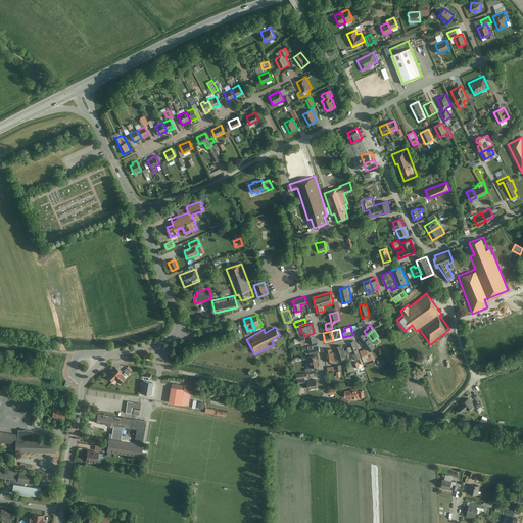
[(304,336),(300,337),(301,342),(305,341),(305,338),(307,337),(308,343),(316,341),(314,333),(304,336)]
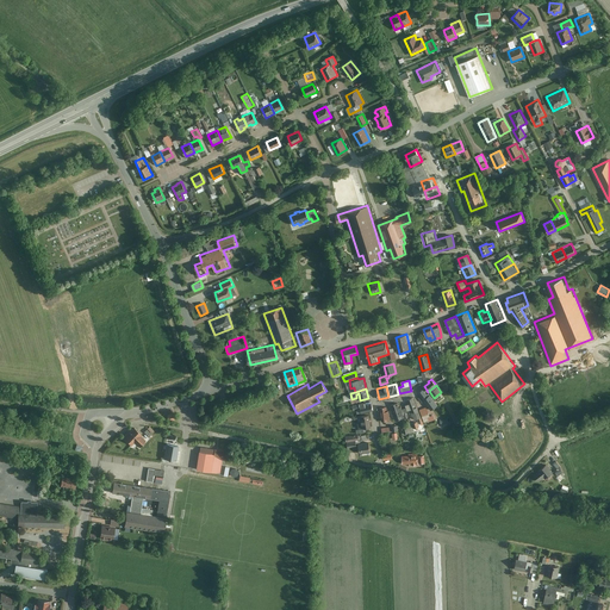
[(423,388),(418,392),(422,397),(419,398),(422,402),(424,400),(423,399),(428,396),(430,398),(431,397),(429,393),(427,394),(423,388)]
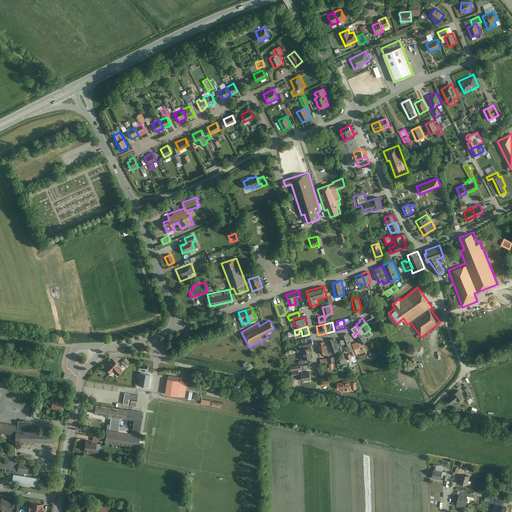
[(359,332),(355,335),(356,336),(362,344),(367,340),(362,333),(361,334),(359,332)]
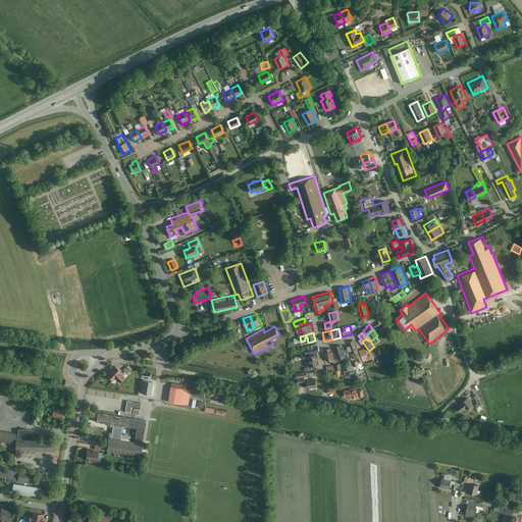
[(318,351),(316,345),(305,347),(306,353),(318,351)]
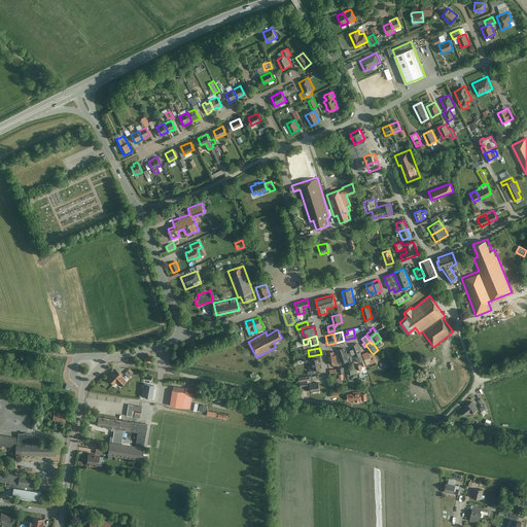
[(344,348),(338,350),(340,356),(344,355),(345,356),(346,358),(348,358),(347,354),(346,351),(345,352),(344,348)]
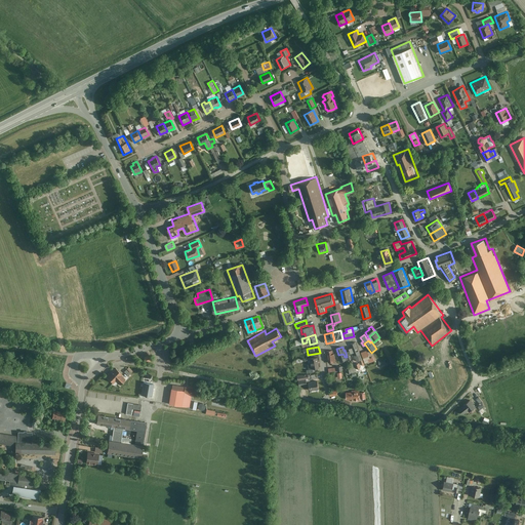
[(356,352),(352,353),(353,356),(355,355),(357,361),(360,360),(359,357),(358,357),(357,354),(360,353),(357,347),(354,348),(356,352)]
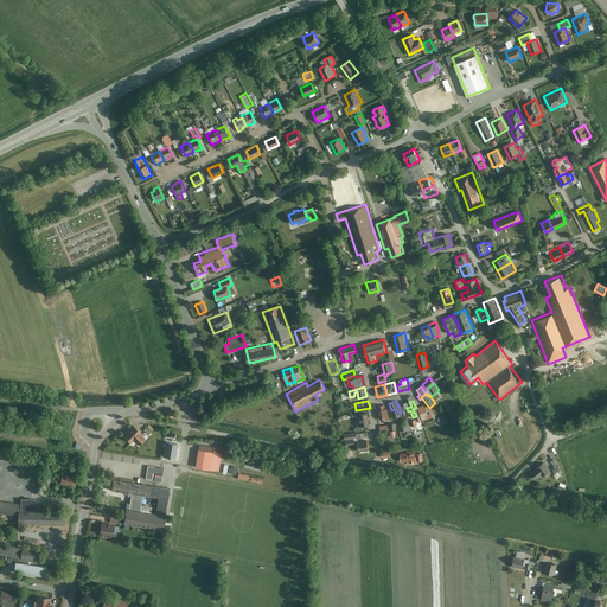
[(377,406),(379,420),(389,417),(387,404),(377,406)]
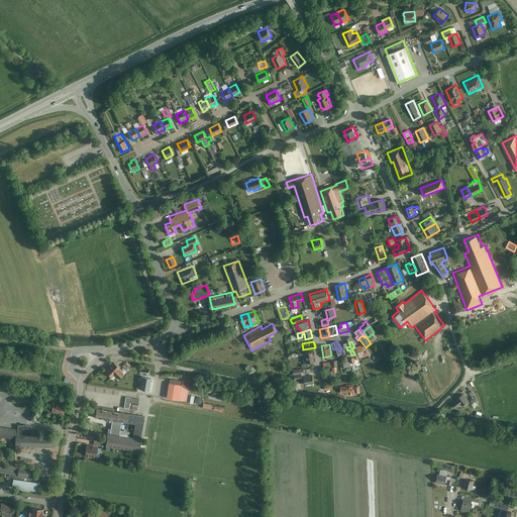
[(362,344),(355,346),(359,356),(366,354),(362,344)]
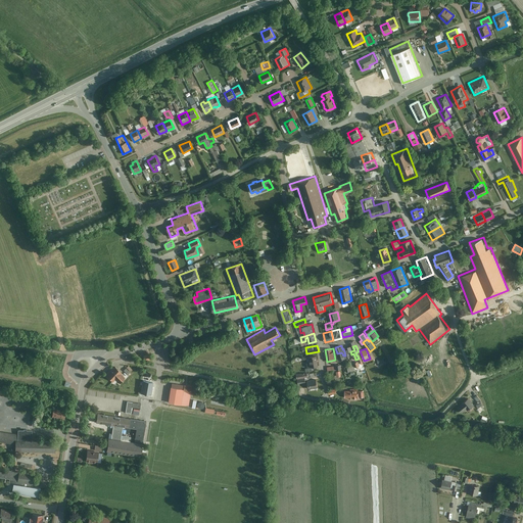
[(318,367),(317,355),(305,357),(307,368),(318,367)]
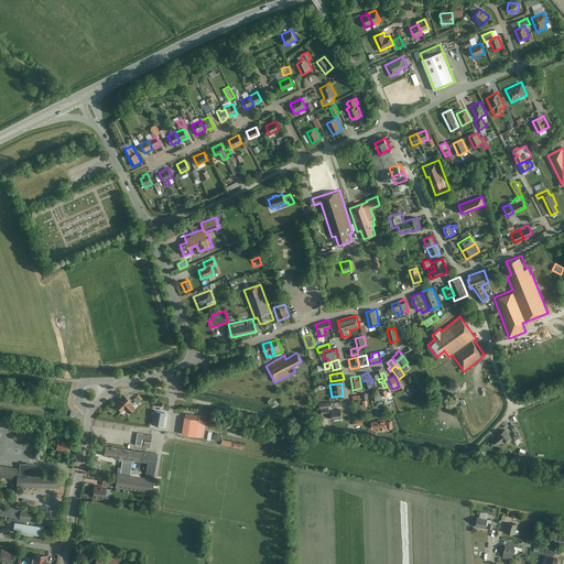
[(491,388),(487,390),(491,402),(496,401),(491,388)]
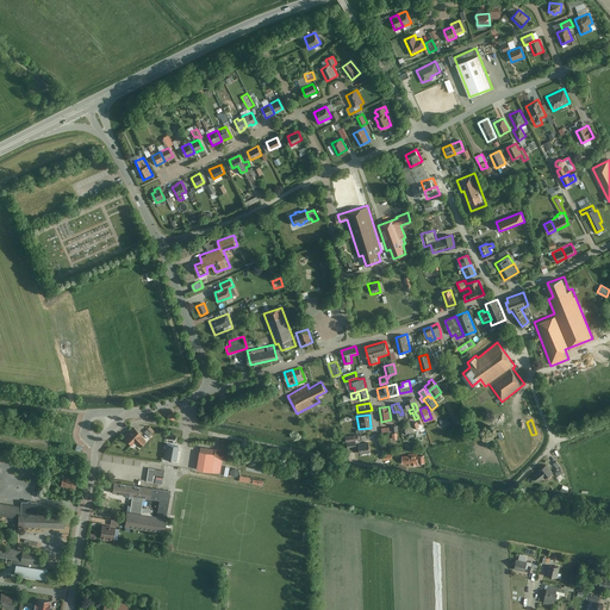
[(150,427),(145,433),(149,436),(155,431),(150,427)]
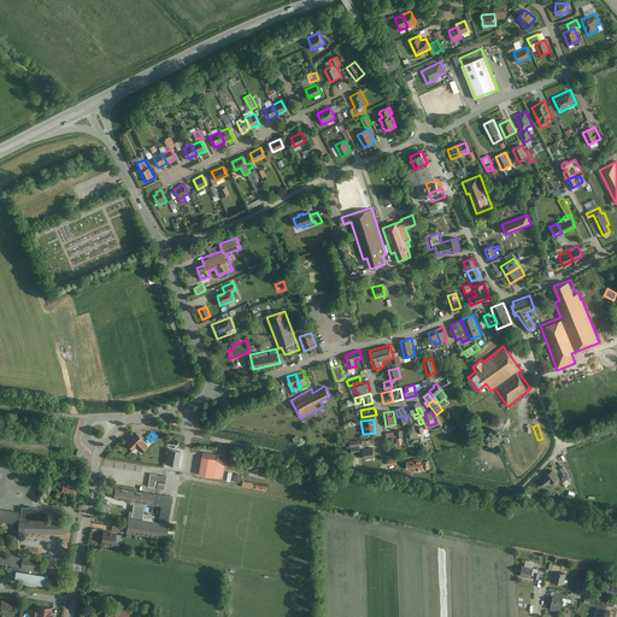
[(135,433),(125,442),(134,451),(136,448),(142,453),(150,446),(135,433)]
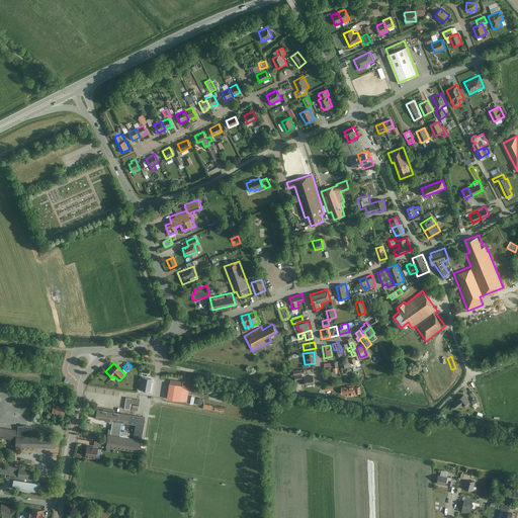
[(305,377),(306,385),(319,384),(318,376),(305,377)]
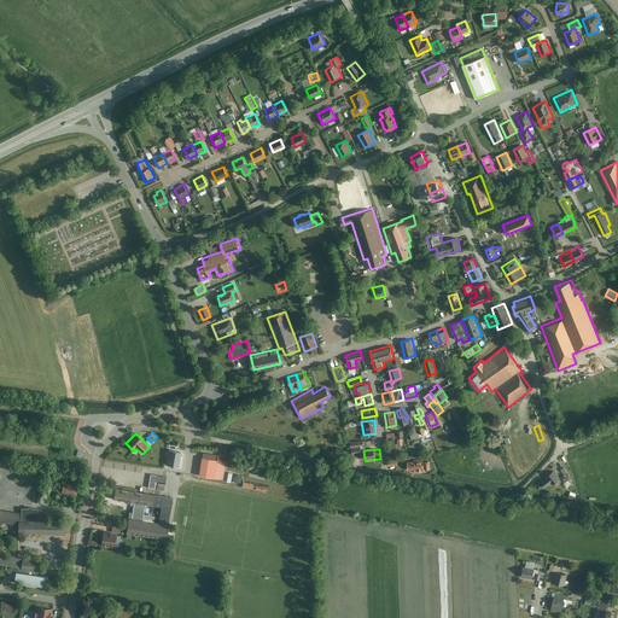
[(179,466),(181,452),(170,450),(168,464),(179,466)]
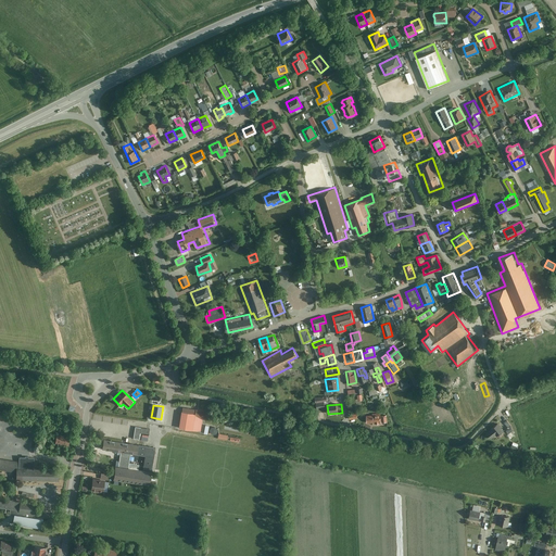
[(201,431),(204,411),(182,406),(179,428),(201,431)]
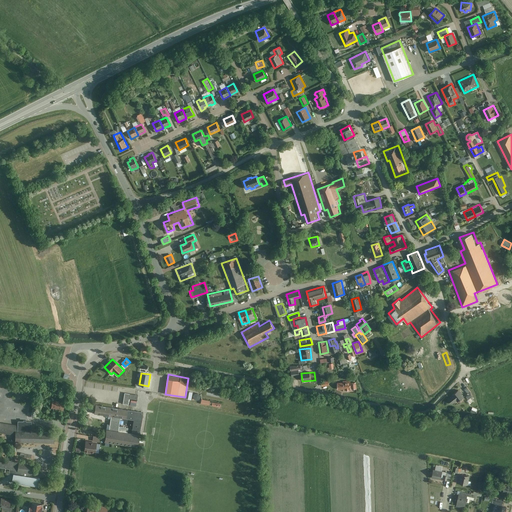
[(343,383),(337,384),(338,390),(344,390),(344,391),(351,391),(350,382),(343,382),(343,383)]
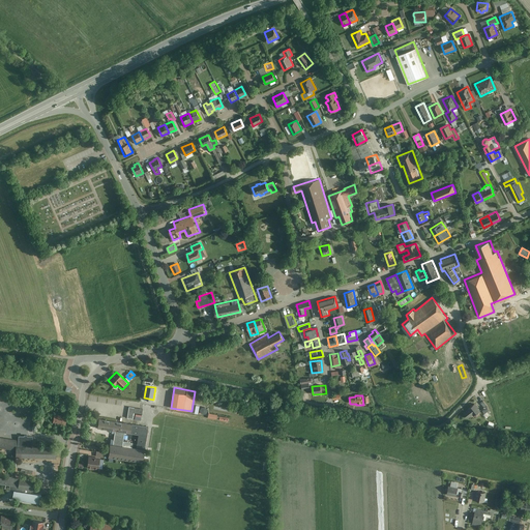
[(479,410),(474,404),(464,413),(470,419),(479,410)]
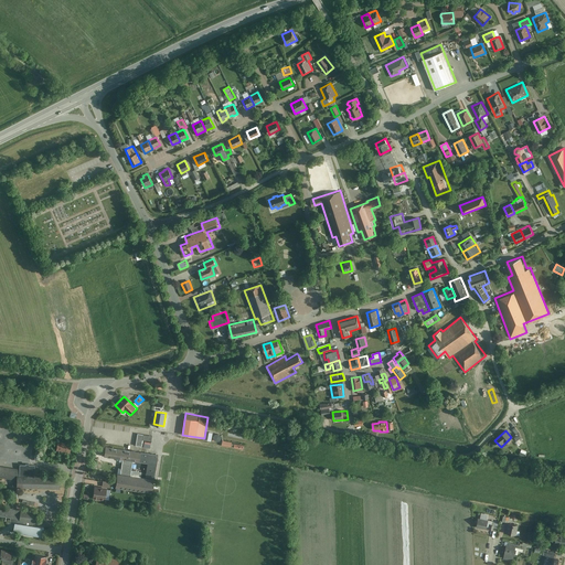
[(137,433),(136,445),(149,447),(151,435),(137,433)]
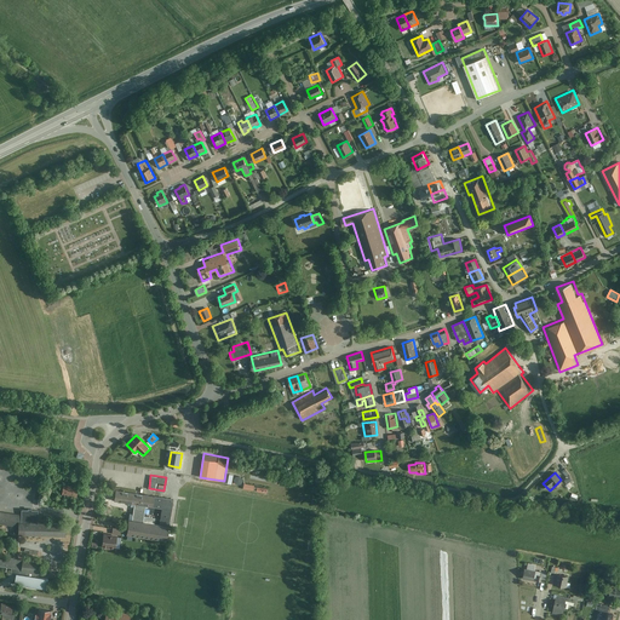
[(78,488),(63,486),(62,495),(76,499),(78,488)]
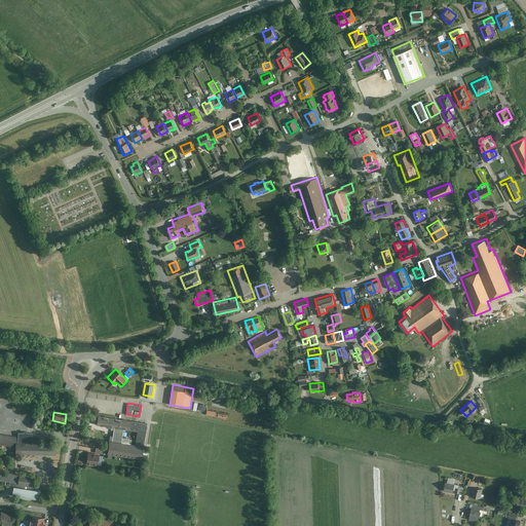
[(132,421),(99,416),(98,425),(115,427),(124,429),(129,430),(132,421)]
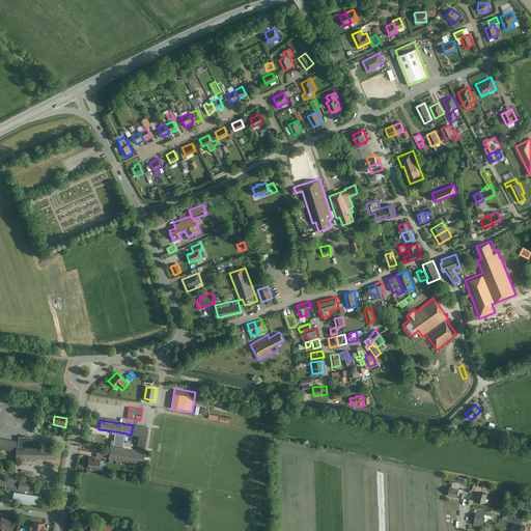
[(149,428),(133,425),(131,435),(140,436),(138,449),(145,450),(149,428)]
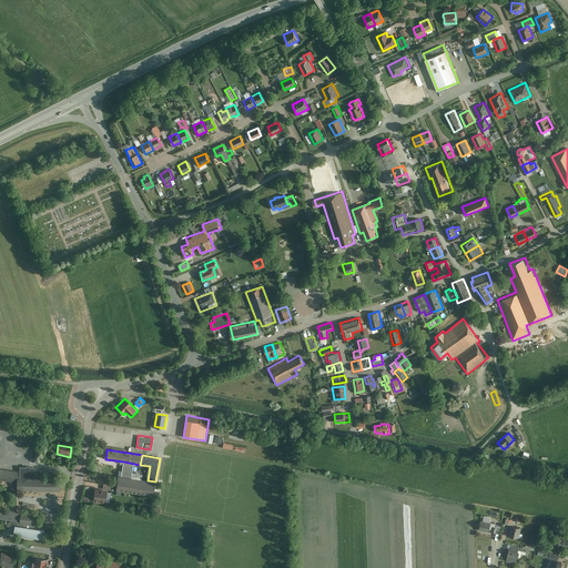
[(132,478),(134,464),(124,462),(122,474),(121,476),(119,476),(117,490),(153,496),(155,482),(148,480),(132,478)]
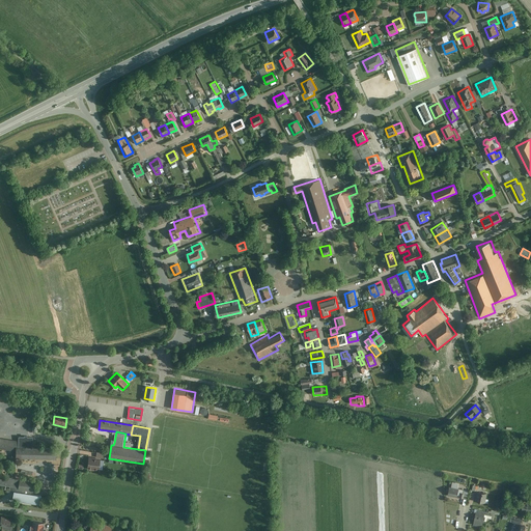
[(33,495),(35,482),(16,479),(17,458),(56,459),(56,449),(33,448),(33,437),(28,437),(28,436),(24,436),(24,437),(19,437),(19,441),(0,438),(0,485),(9,487),(9,491),(14,492),(12,501),(40,505),(42,496),(33,495)]
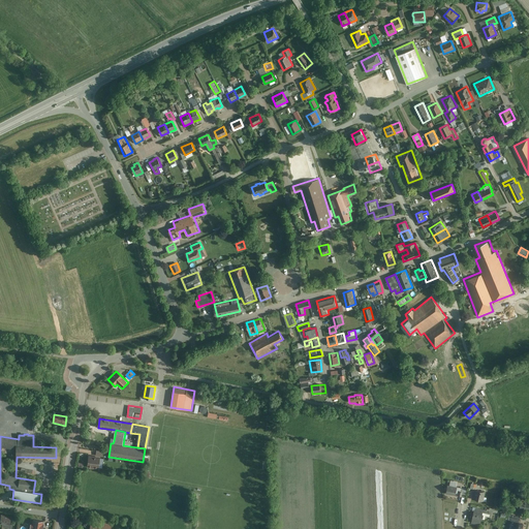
[(100,458),(89,456),(87,467),(98,469),(100,458)]
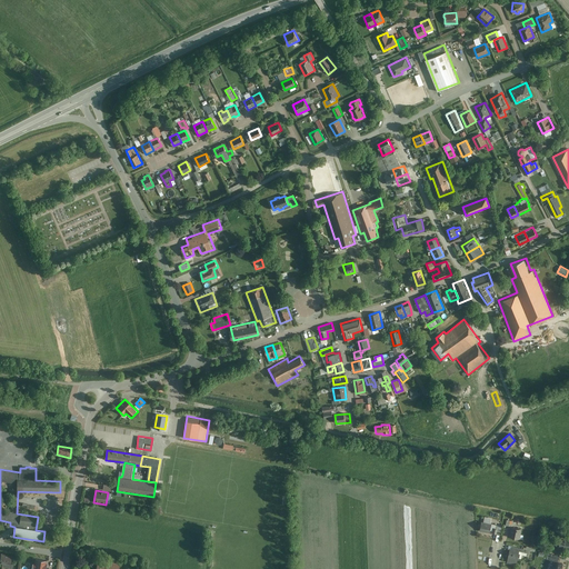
[(481,522),(480,530),(490,532),(491,525),(481,522)]
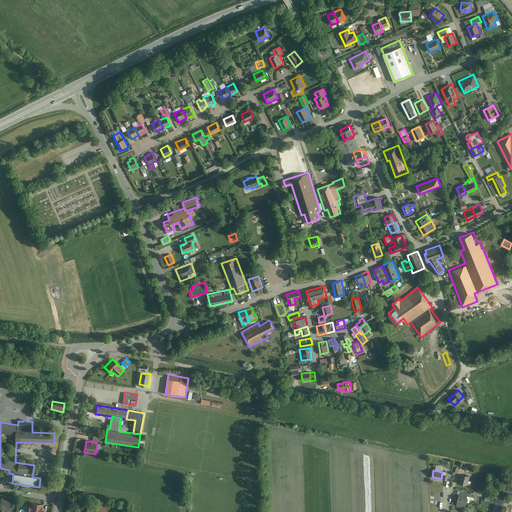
[(461,473),(459,482),(468,484),(470,475),(461,473)]
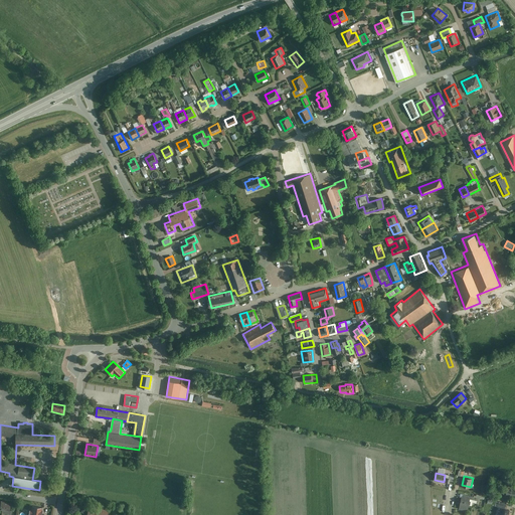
[(462,495),(459,509),(468,511),(471,497),(462,495)]
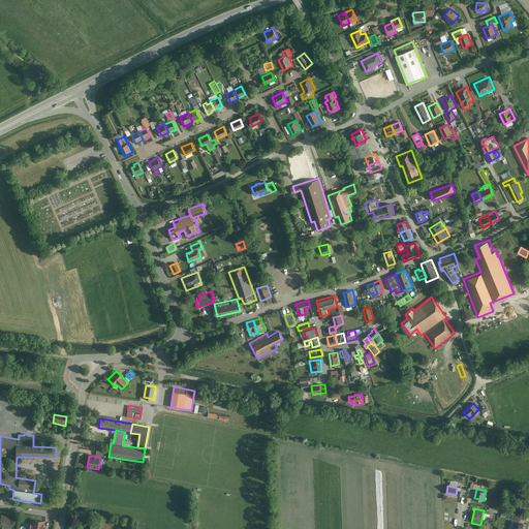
[(11,517),(1,515),(0,524),(2,524),(1,528),(11,528),(12,526),(10,525),(11,517)]
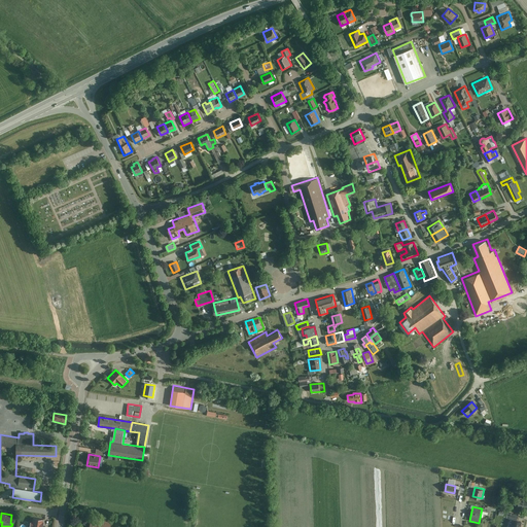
[(514,515),(510,526),(520,526),(522,522),(518,520),(519,516),(514,515)]
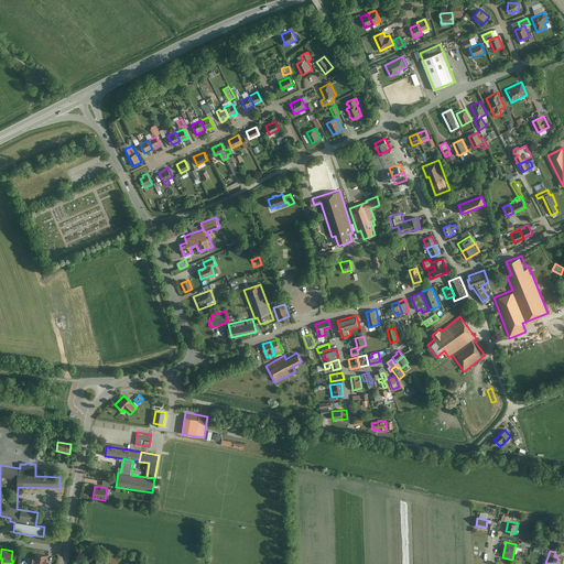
[(44,563),(45,555),(35,554),(33,563),(44,563)]
